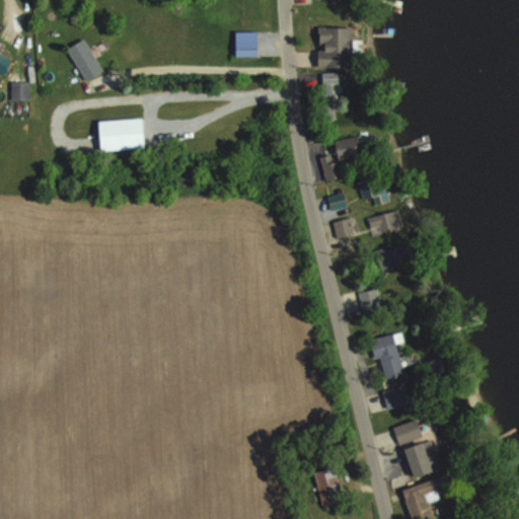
[(318,68),(354,68),(354,26),(318,26),(318,68)]
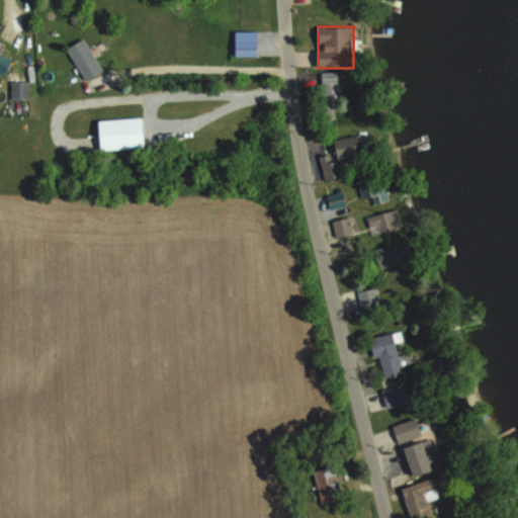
[(67,50),(87,81),(103,70),(84,38),(67,50)]
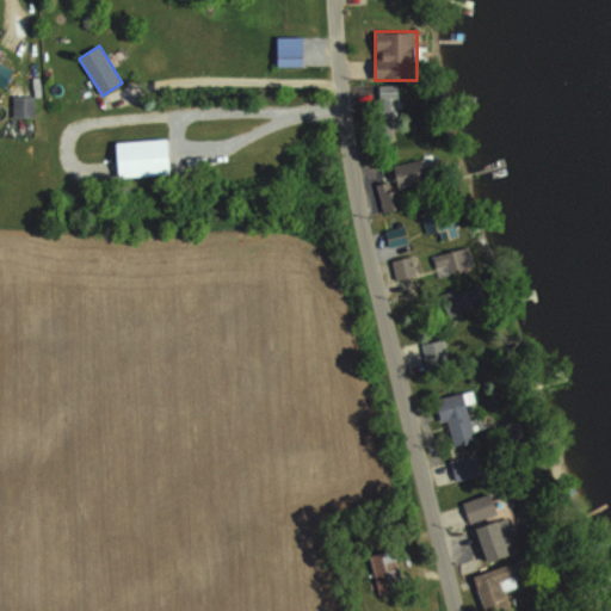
[(278,66),(304,66),(304,47),(278,47),(278,66)]
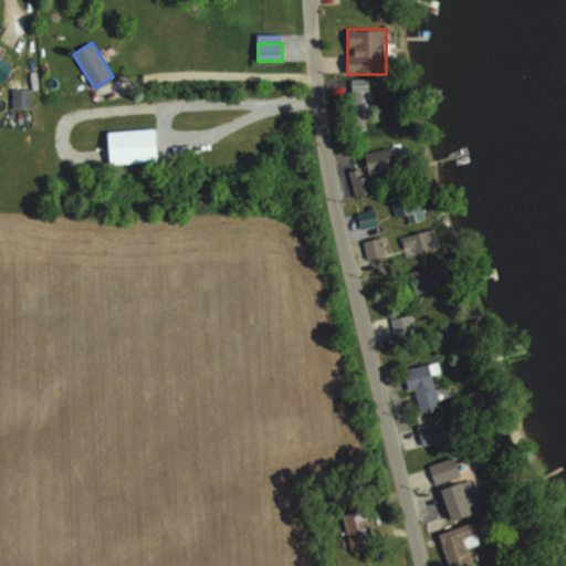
[(12,65),(0,56),(0,80),(3,82),(12,65)]
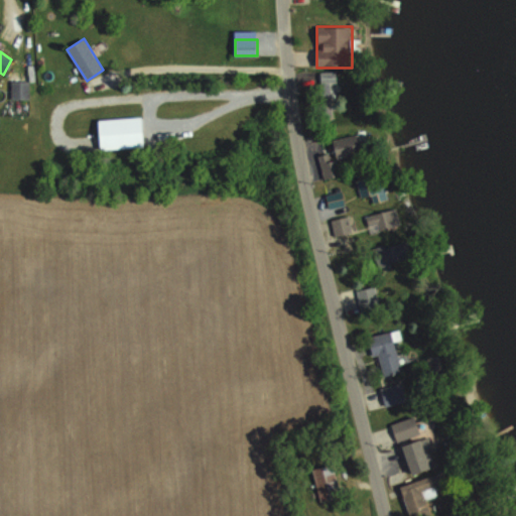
[(11,99),(28,99),(28,81),(11,81),(11,99)]
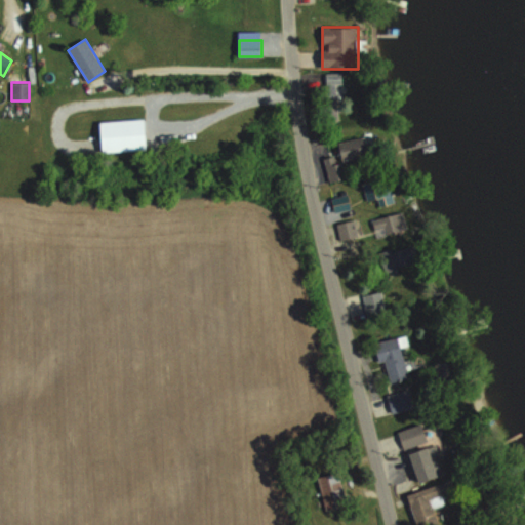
[(101,121),(103,152),(147,150),(146,119),(101,121)]
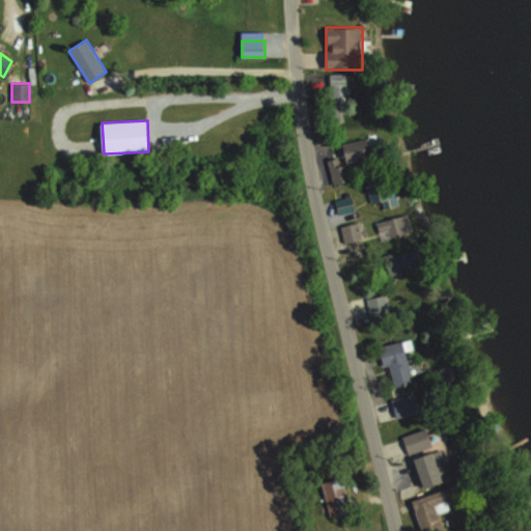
[(327,160),(333,185),(353,180),(348,163),(376,156),(371,136),(339,144),(342,156),(327,160)]
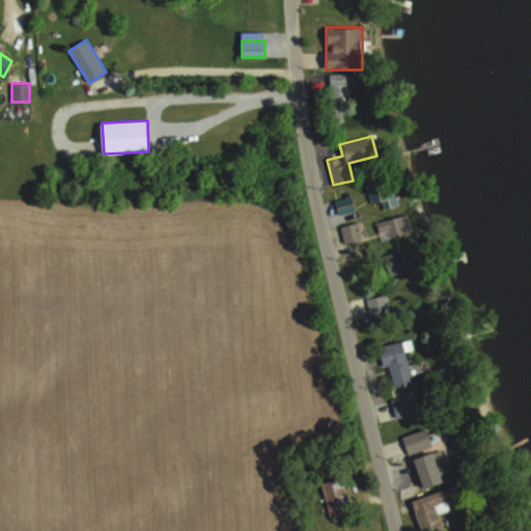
[(391,182),(368,182),(368,202),(391,202),(391,182)]
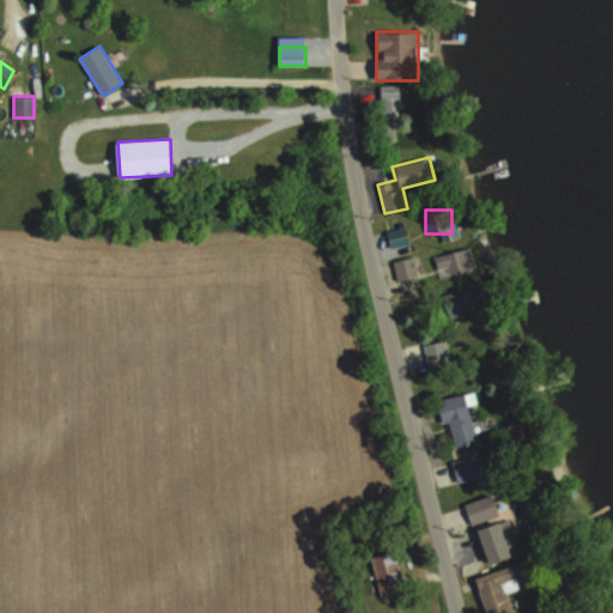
[(388,244),(411,241),(408,228),(387,230),(388,244)]
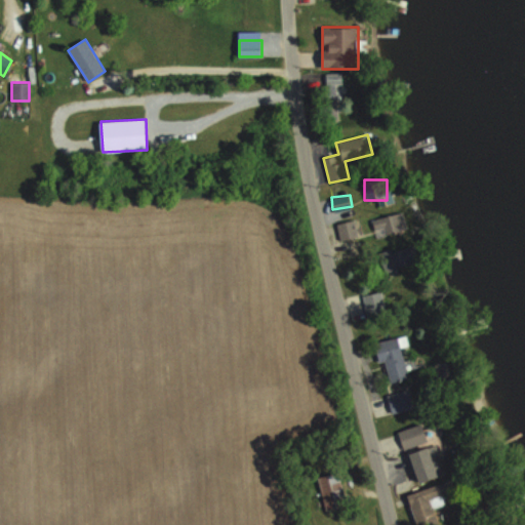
[(370,219),(376,239),(402,232),(396,212),(370,219)]
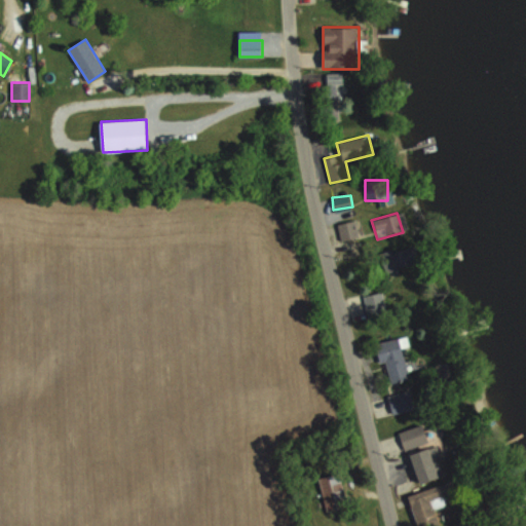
[(341,240),(360,235),(355,219),(337,223),(341,240)]
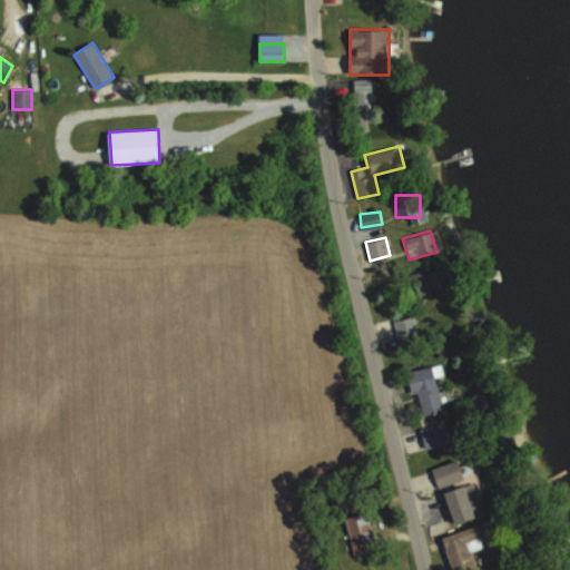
[(423,291),(444,288),(443,272),(422,273),(423,291)]
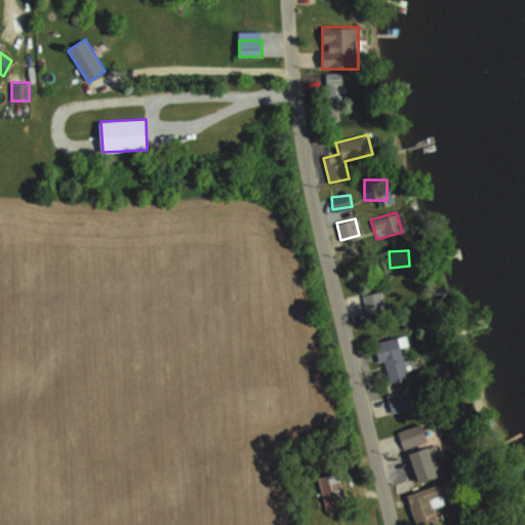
[(387,313),(385,291),(363,293),(365,315),(387,313)]
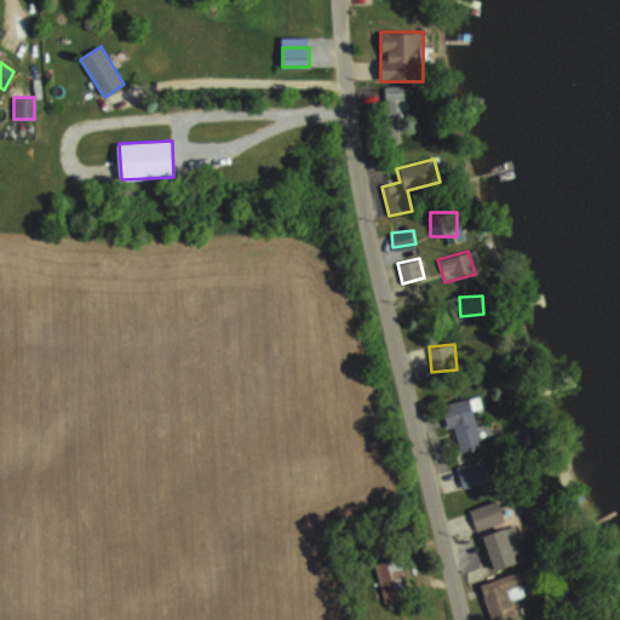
[(455,428),(460,453),(482,448),(474,399),(445,405),(449,429),(455,428)]
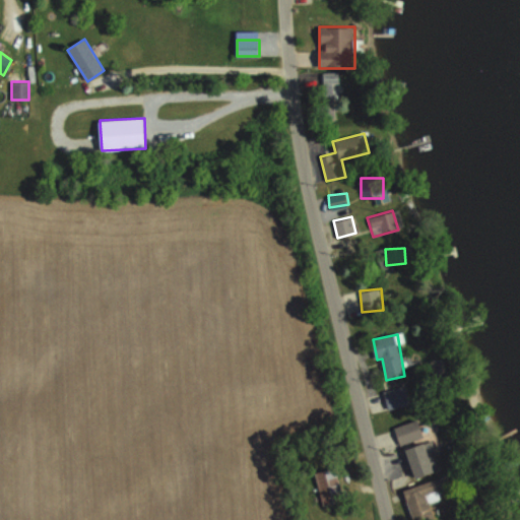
[(388,410),(409,405),(405,386),(384,391),(388,410)]
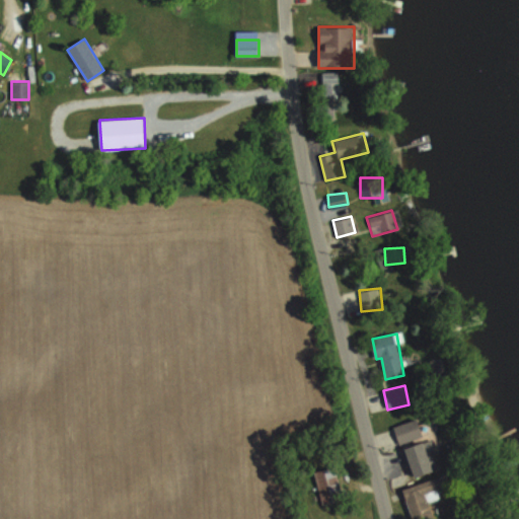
[(422,436),(417,420),(392,427),(398,444),(422,436)]
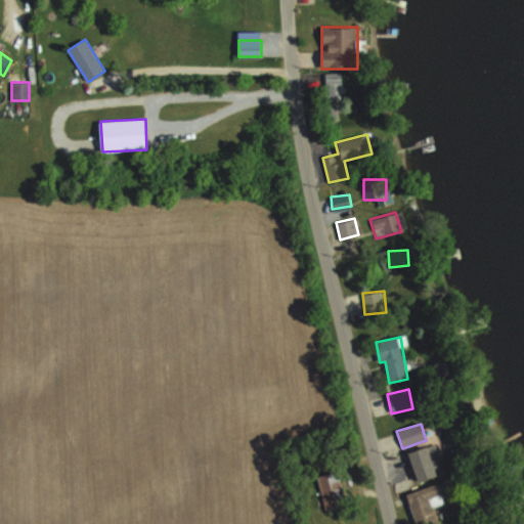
[(410,452),(419,482),(438,476),(429,446),(410,452)]
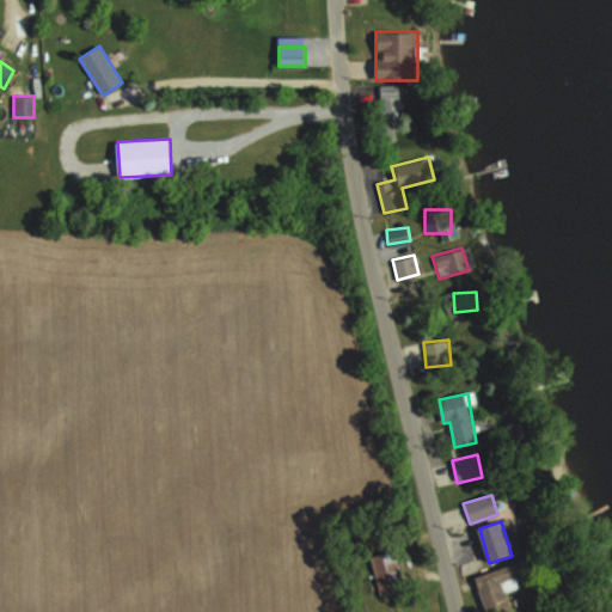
[(395,551),(371,557),(380,595),(404,589),(395,551)]
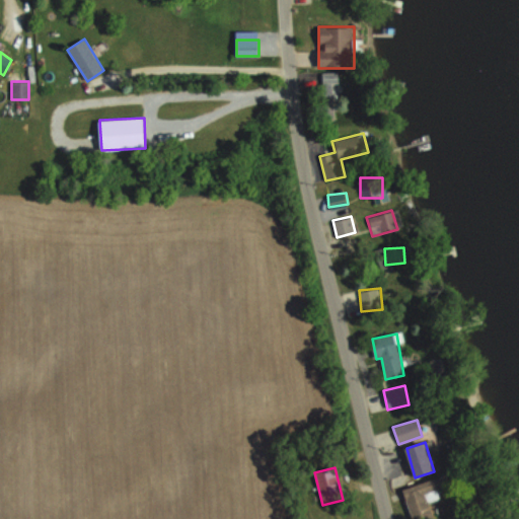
[(402,489),(413,518),(434,518),(429,503),(440,499),(437,490),(441,488),(437,477),(402,489)]
